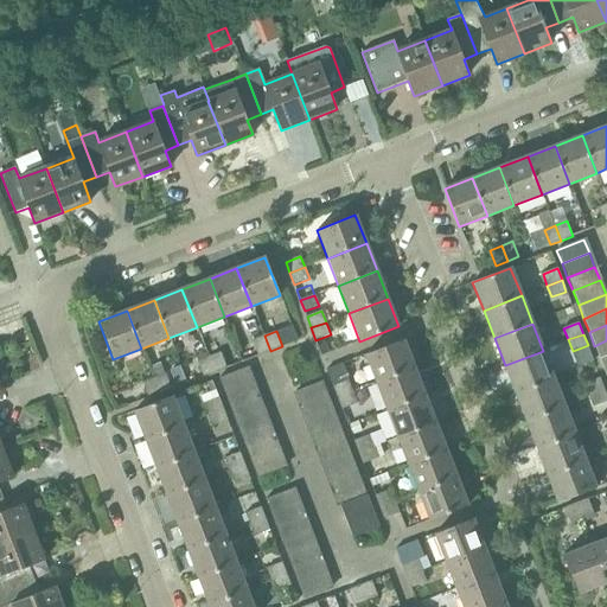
[(264,336),(253,340),(259,356),(270,351),(264,336)]
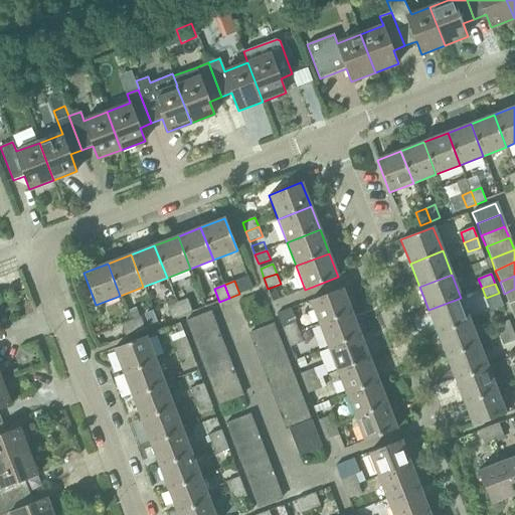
[(319,325),(352,312),(342,289),(310,301),(319,325)]
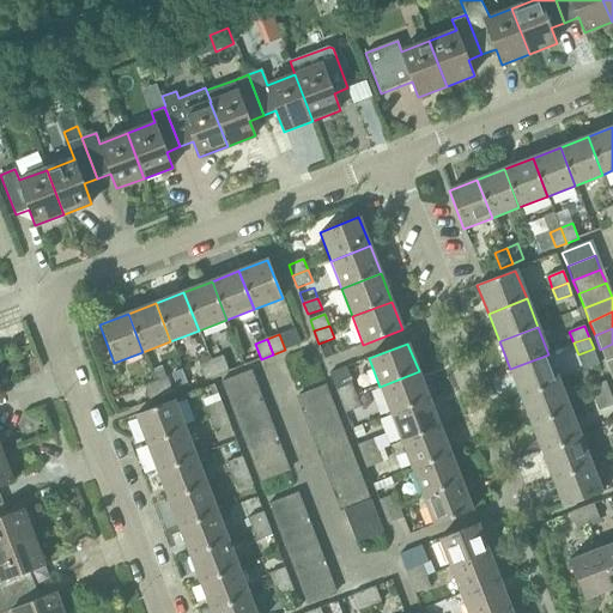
[(606,363),(612,359),(612,344),(600,350),(606,363)]
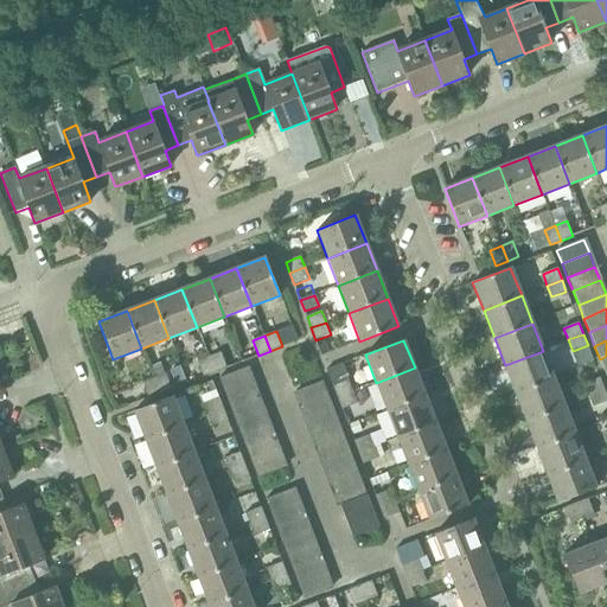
[(516,393),(554,378),(543,351),(505,365),(516,393)]
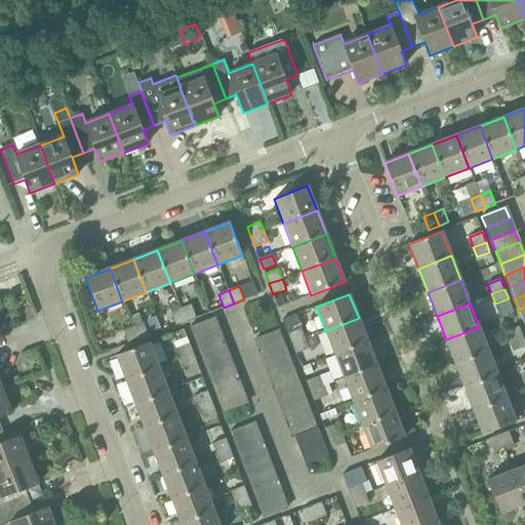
[(180,309),(186,322),(196,318),(191,305),(180,309)]
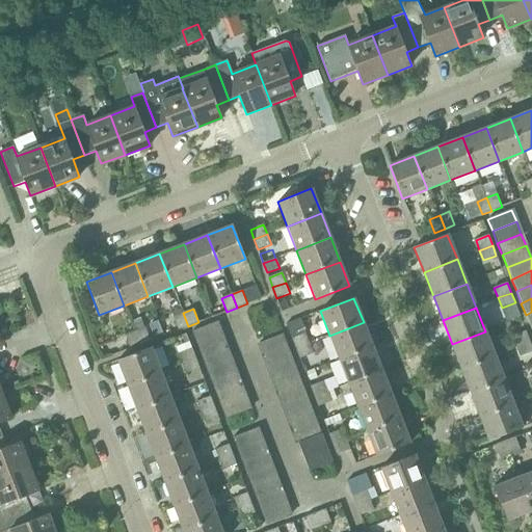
[(179,329),(188,326),(183,313),(174,317),(179,329)]
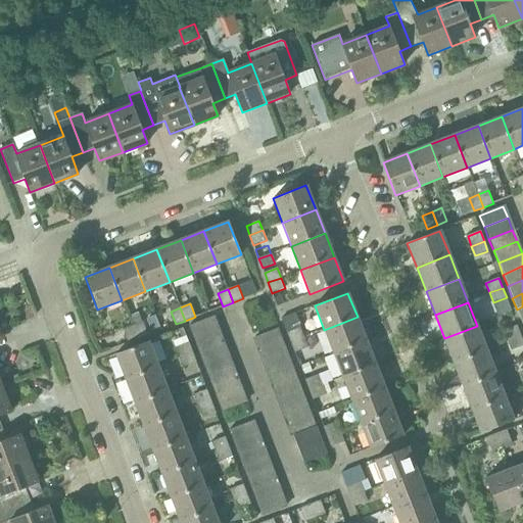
[(294,314),(281,319),(287,333),(291,342),(303,337),(300,328),(294,314)]
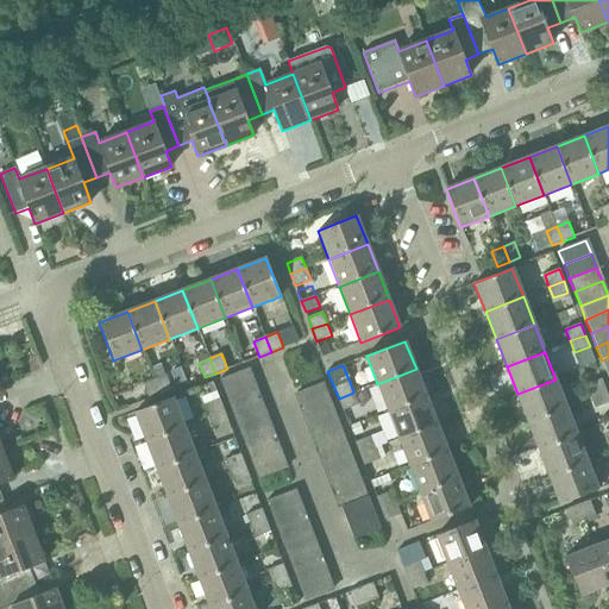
[(176,385),(187,382),(181,368),(171,371),(176,385)]
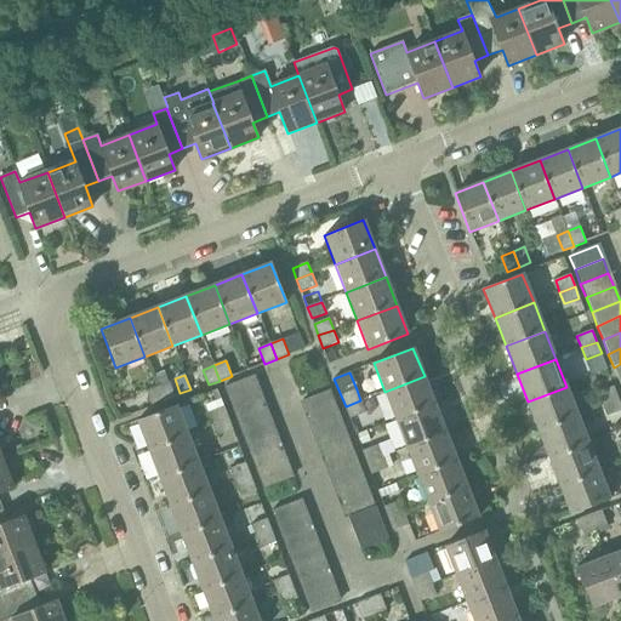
[(396,420),(436,404),(425,376),(385,392),(396,420)]
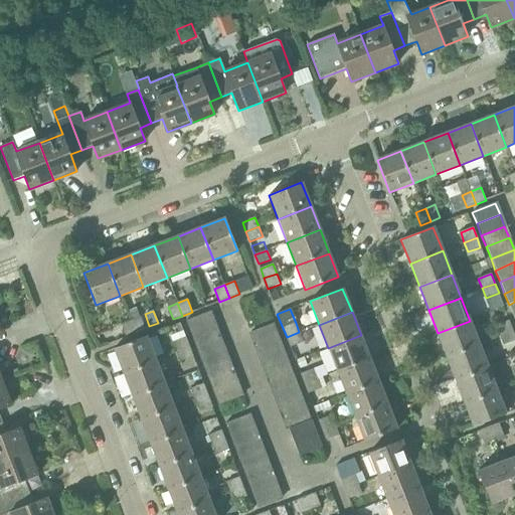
[(189,334),(212,325),(208,313),(184,322),(189,334)]
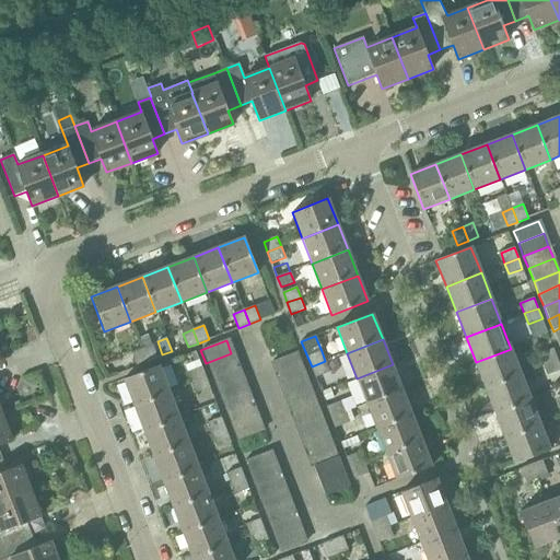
[(143,349),(148,362),(159,359),(153,345),(143,349)]
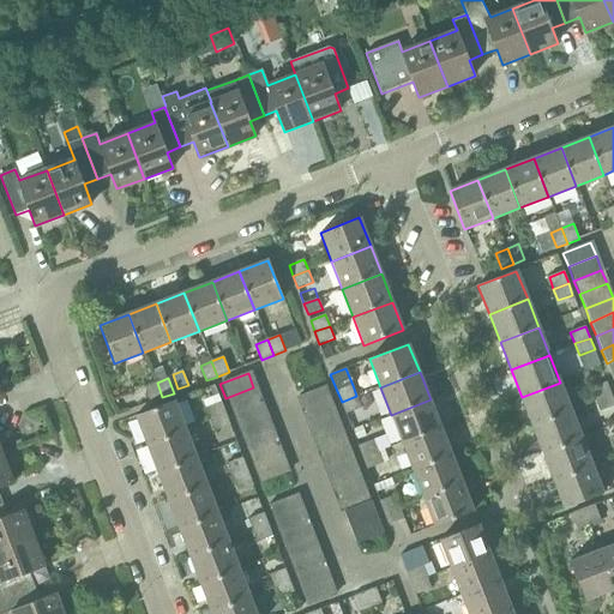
[(596,401),(612,395),(607,381),(591,387),(596,401)]
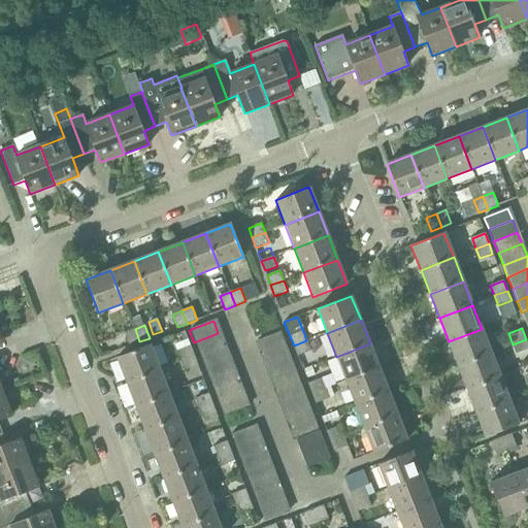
[(130,345),(139,341),(135,329),(125,332),(130,345)]
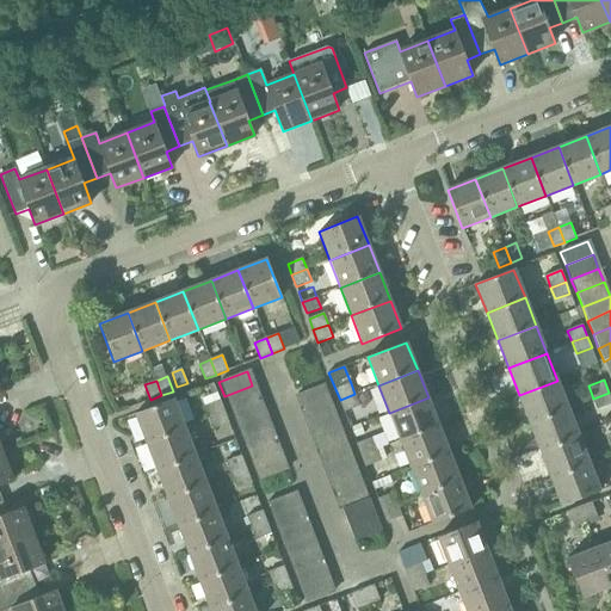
[(530,424),(568,408),(557,381),(519,395),(530,424)]
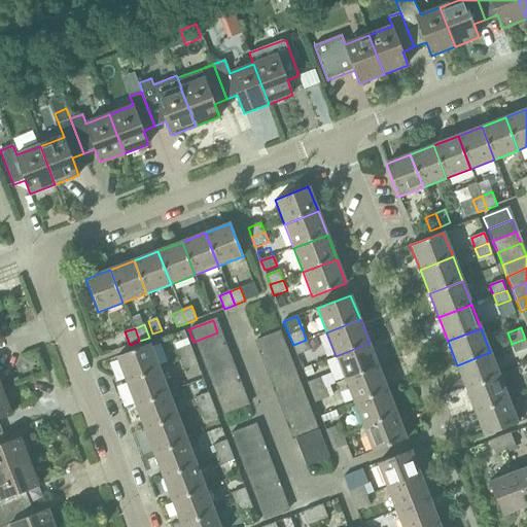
[(198,354),(222,345),(217,332),(194,342),(198,354)]
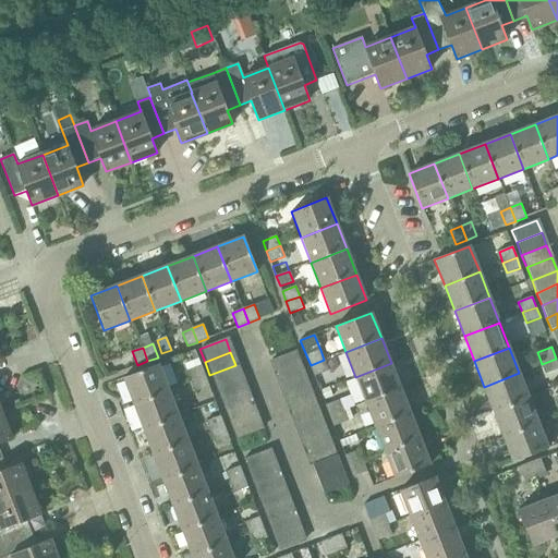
[(275,373),(300,364),(295,352),(270,362),(275,373)]
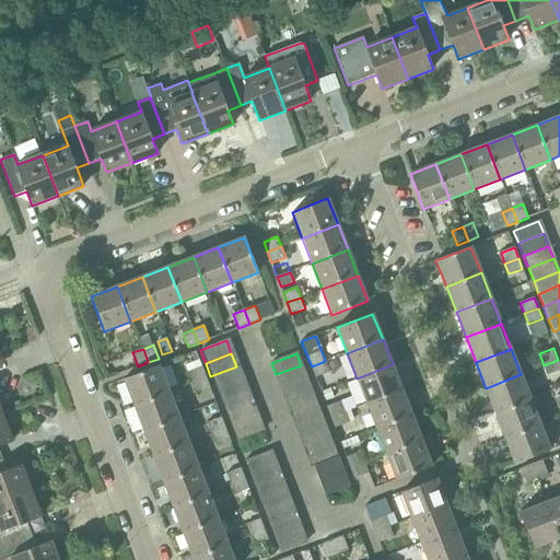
[(559,364),(558,360),(544,365),(547,375),(559,370),(559,364)]
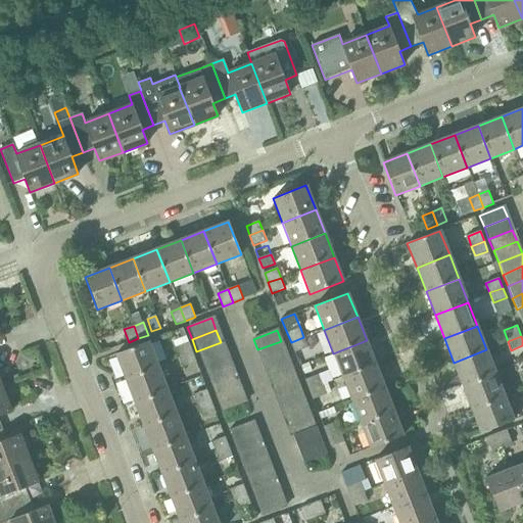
[(303,337),(291,342),(295,352),(307,347),(303,337)]
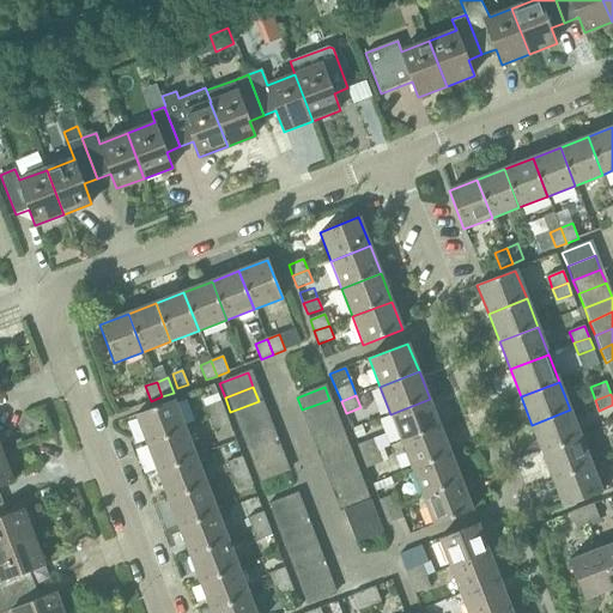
[(401,442),(441,426),(430,399),(390,414),(401,442)]
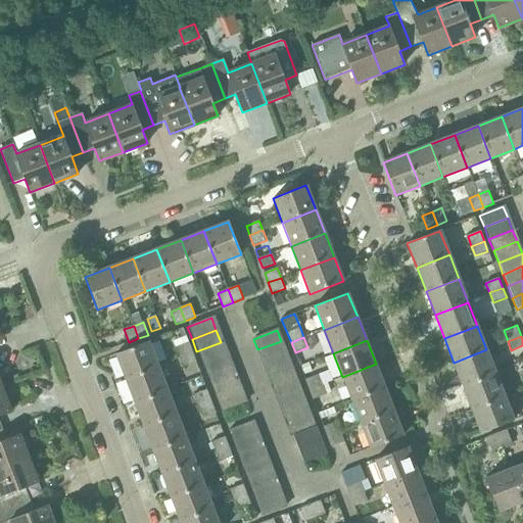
[(263,363),(286,353),(281,341),(257,349),(263,363)]
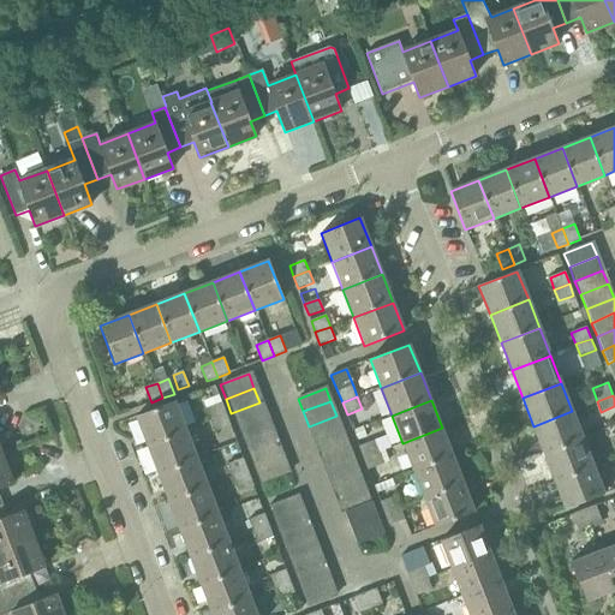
[(145,446),(185,430),(174,402),(135,417),(145,446)]
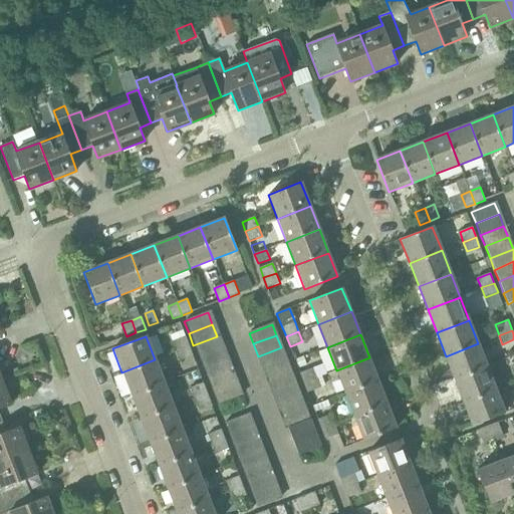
[(177,352),(190,347),(186,336),(173,341),(177,352)]
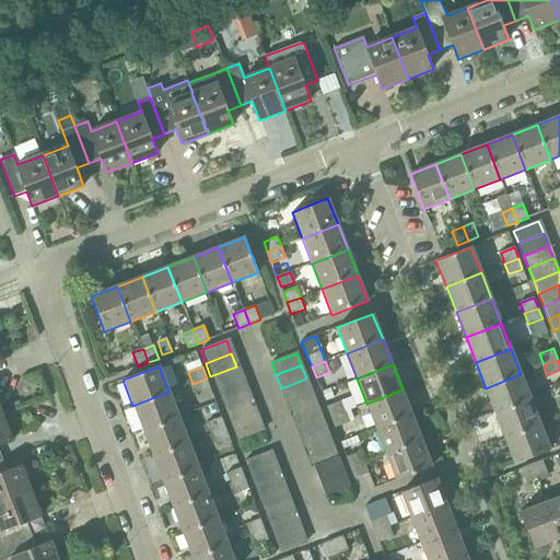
[(216,389),(241,380),(236,366),(210,376),(216,389)]
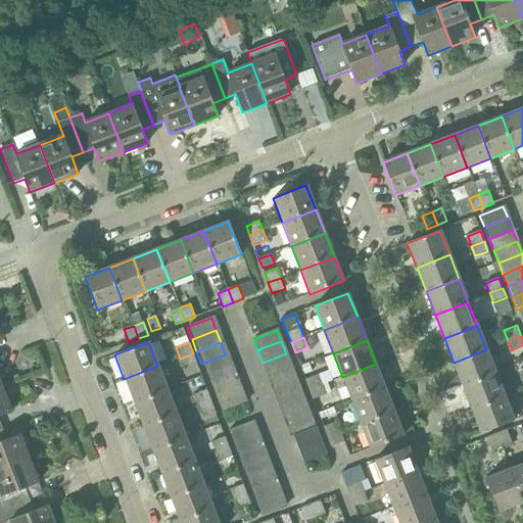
[(463,386),(495,373),(486,349),(454,363),(463,386)]
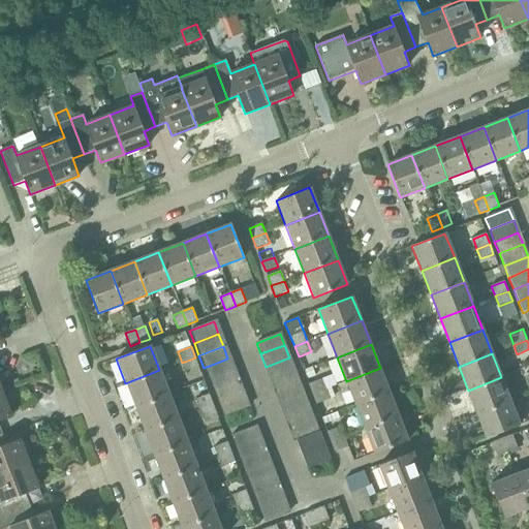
[(195,358),(182,363),(186,371),(198,366),(195,358)]
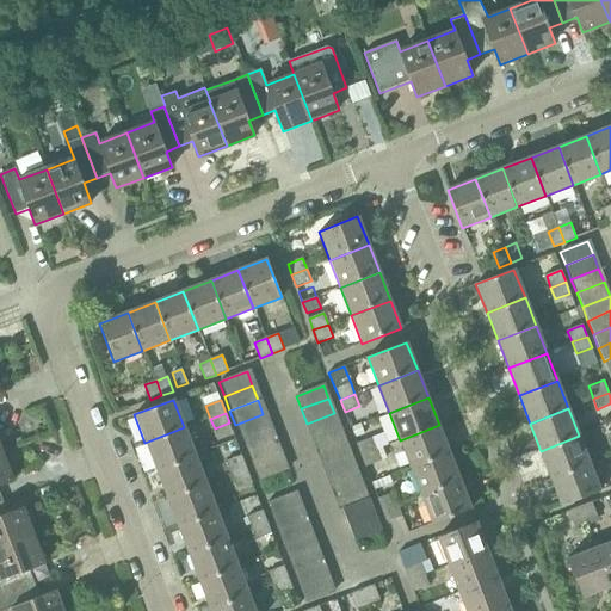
[(312,437),(339,426),(334,413),(307,424),(312,437)]
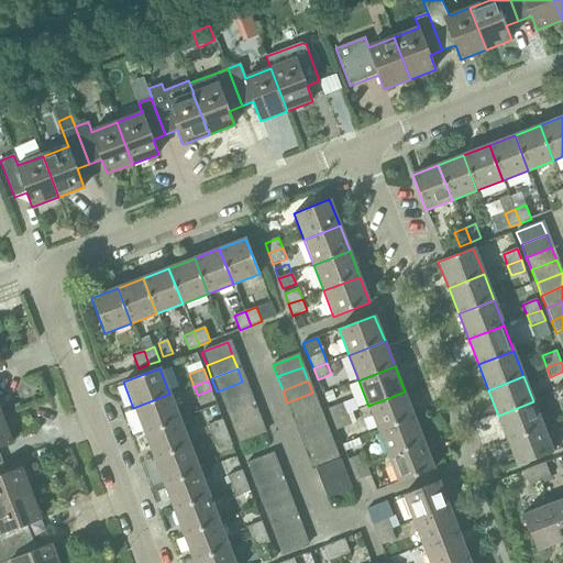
[(222,405),(247,395),(242,382),(217,392),(222,405)]
